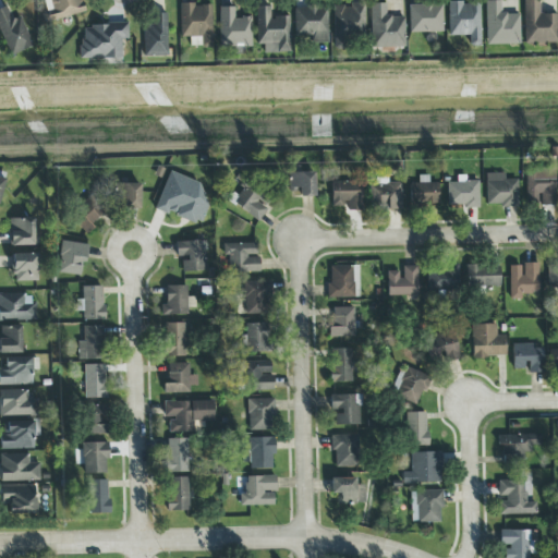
[(48,0),(43,1),(46,12),(41,13),(44,23),(85,13),(82,0),(48,0)]
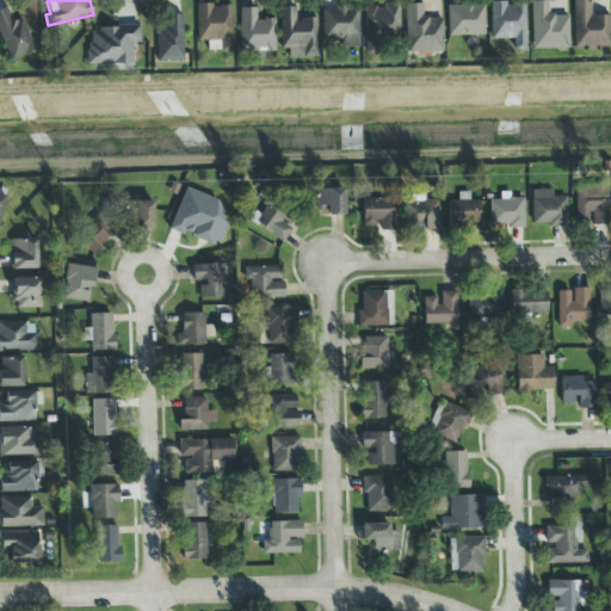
[(610,16),(590,16),(590,0),(573,0),(574,49),(610,48),(610,16)]
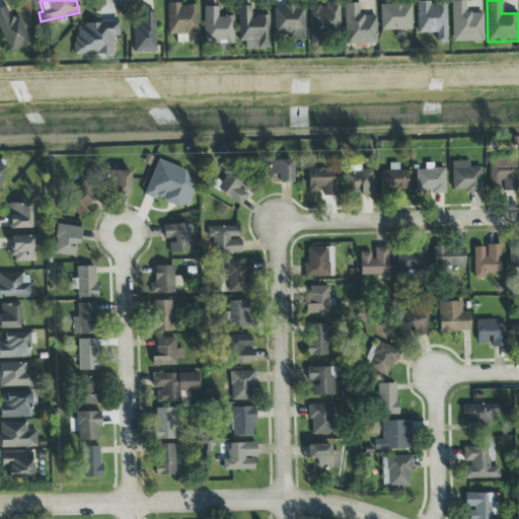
[(445,2),(416,3),(417,33),(435,32),(435,43),(446,43),(445,2)]
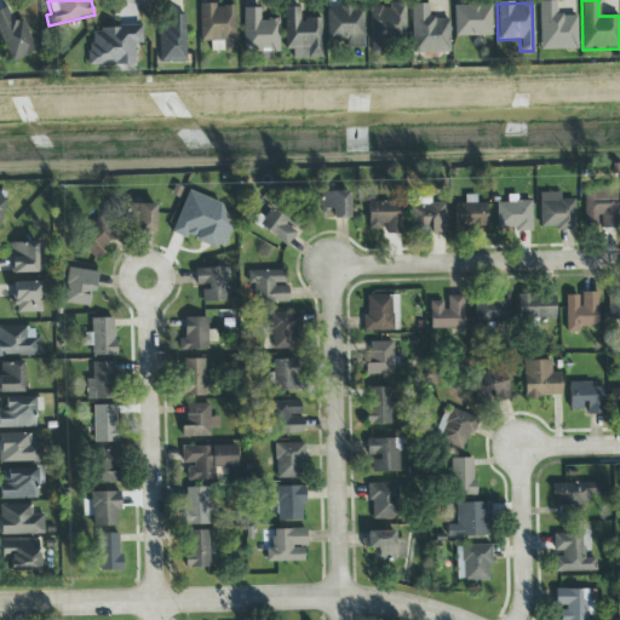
[(448,18),(428,18),(428,4),(411,5),(412,53),(448,52),(448,18)]
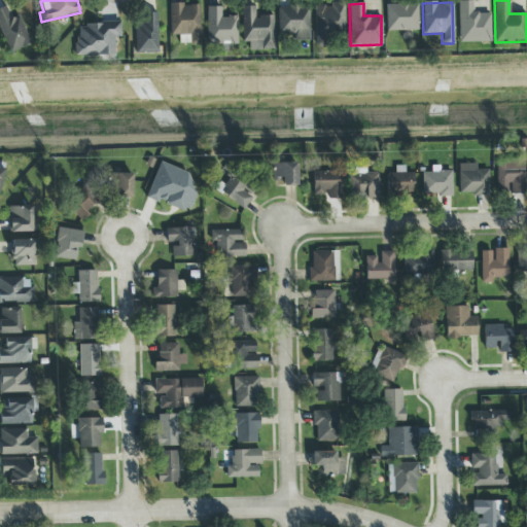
[(458,42),(490,42),(489,12),(471,13),(471,3),(457,3),(458,42)]
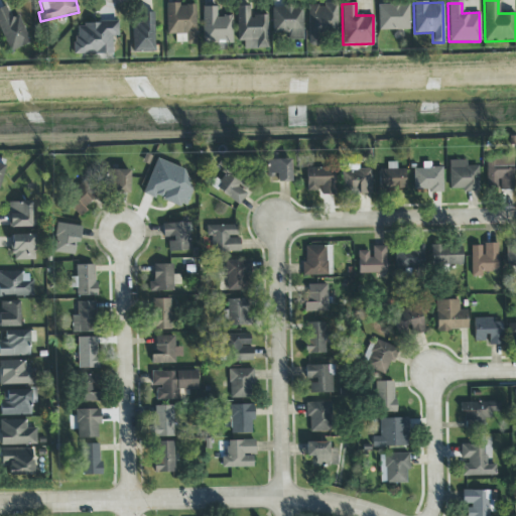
[(196,43),(195,4),(164,5),(165,34),(174,34),(174,43),(196,43)]
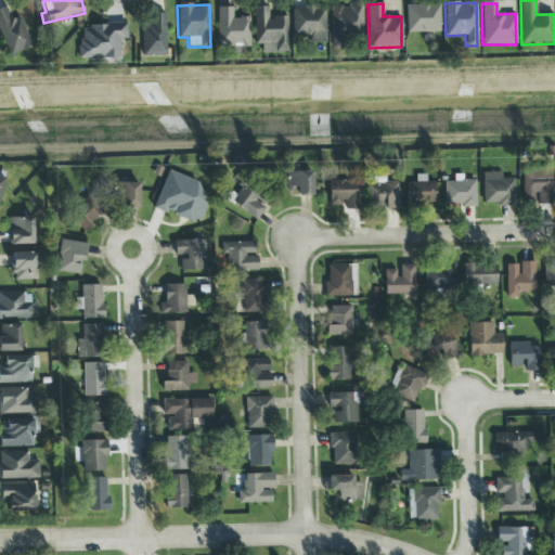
[(332,50),(341,49),(340,36),(362,35),(362,4),(331,4),(332,50)]
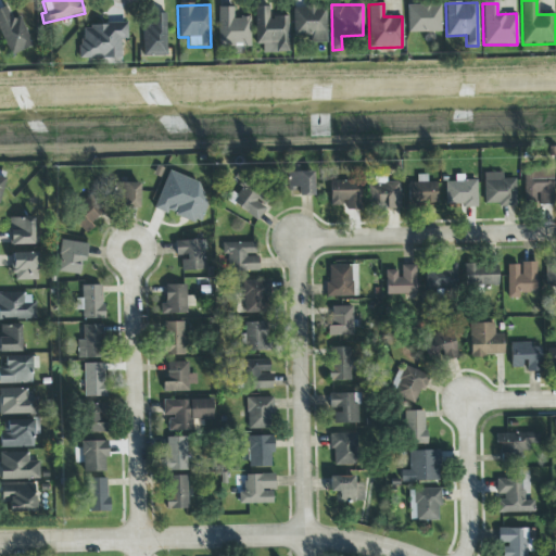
[(407,4),(407,33),(440,32),(439,4),(407,4)]
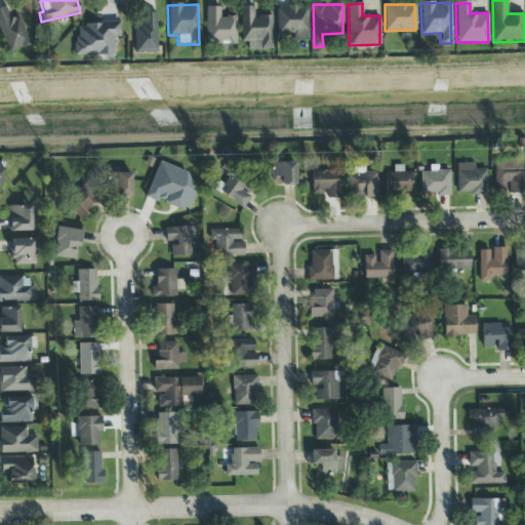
[(0,31),(6,51),(29,45),(19,14),(9,18),(5,6),(0,7),(0,31)]
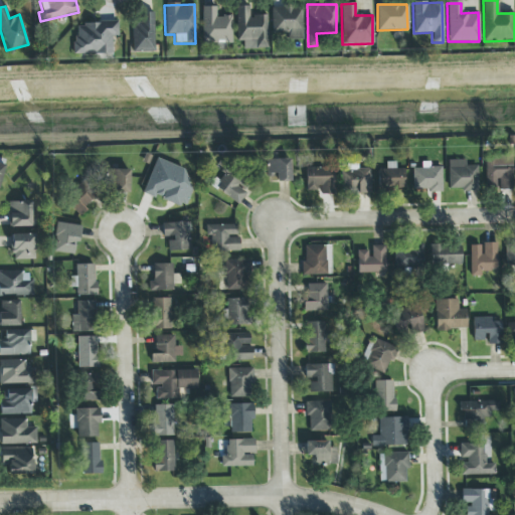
[(266,15),(248,15),(248,6),(234,7),(235,41),(241,41),(242,49),(267,49),(266,15)]
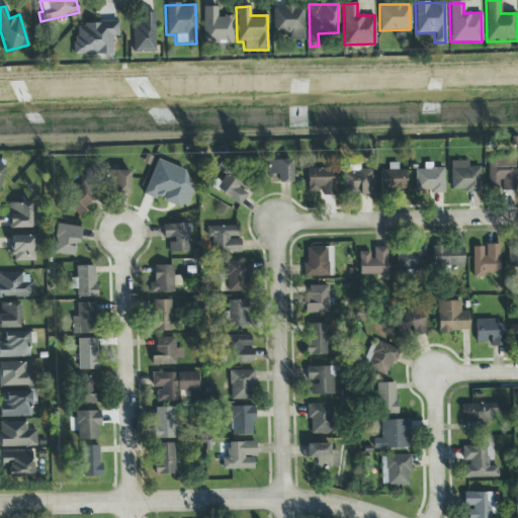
[(291,32),(291,40),(304,39),(303,6),(271,7),(272,32),(291,32)]
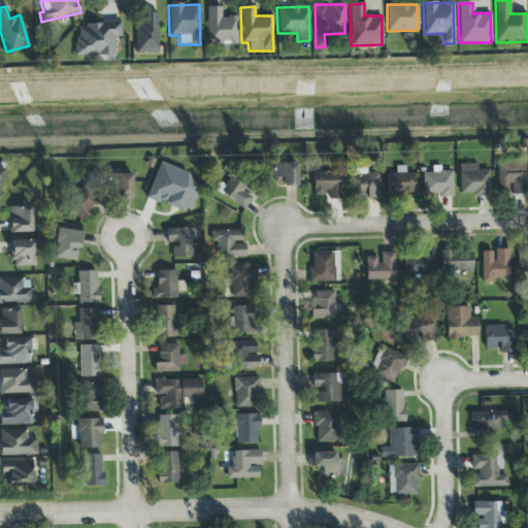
[(236,17),(221,17),(221,7),(206,7),(206,44),(236,43),(236,17)]
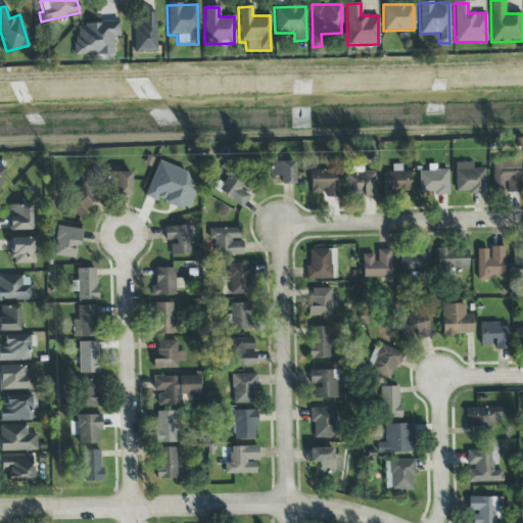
[(155,12),(142,13),(142,25),(133,25),(134,54),(156,53),(155,12)]
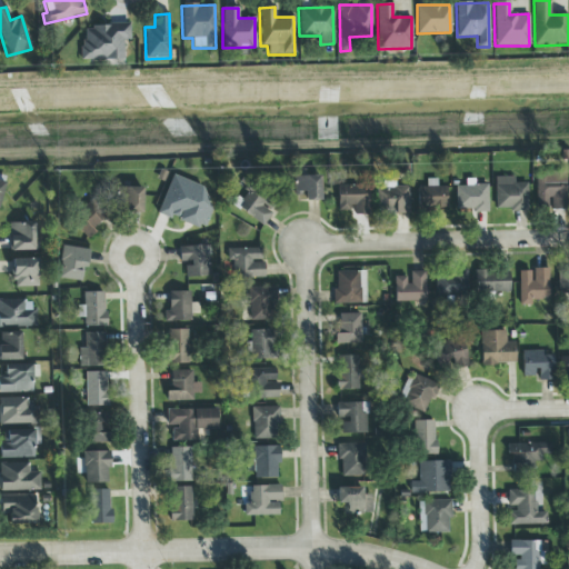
[(82,60),(123,59),(123,41),(129,41),(129,25),(81,26),(82,60)]
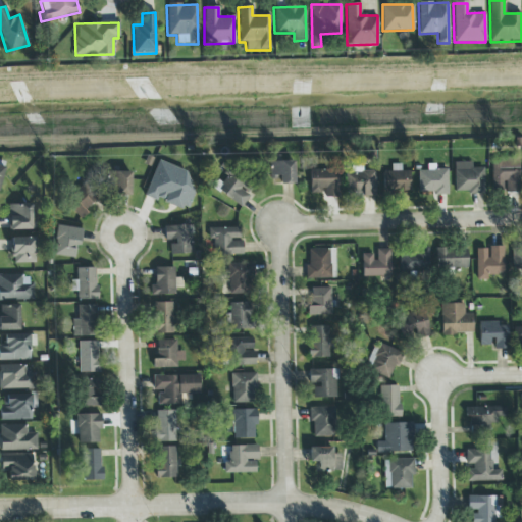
[(491,159),(491,192),(519,192),(518,159),(491,159)]
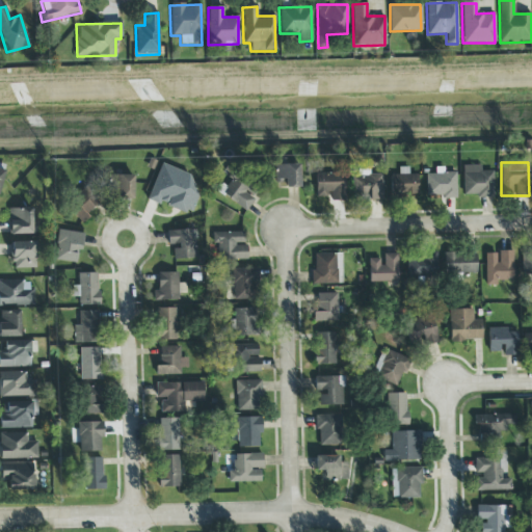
[(148,198),(190,214),(197,193),(190,190),(195,178),(160,164),(148,198)]
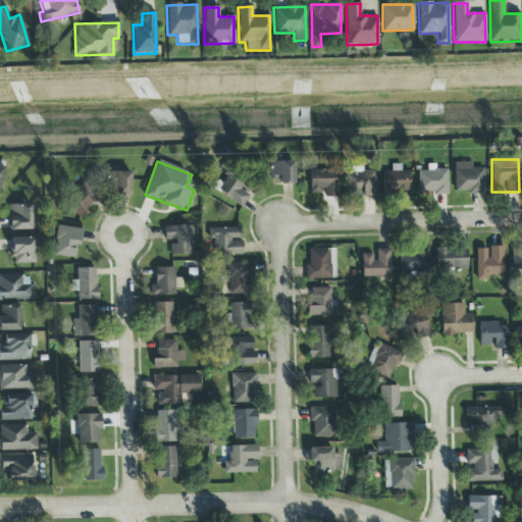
[(294,184),(293,161),(269,162),(269,175),(279,175),(280,184),(294,184)]
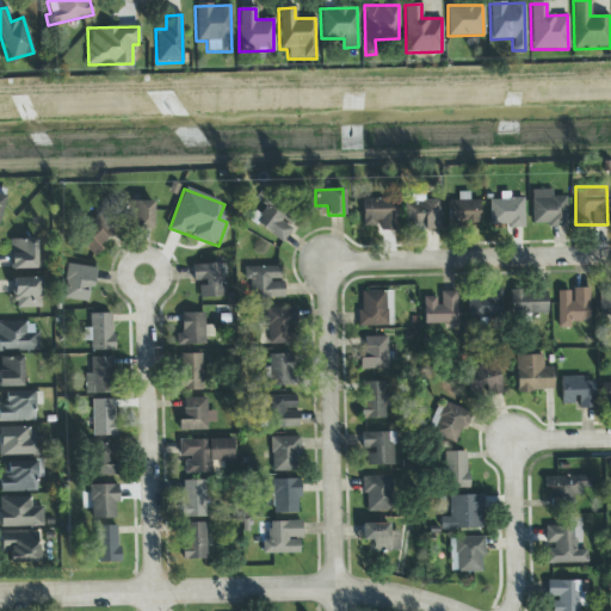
[(566,197),(551,197),(551,190),(531,191),(532,226),(566,226),(566,197)]
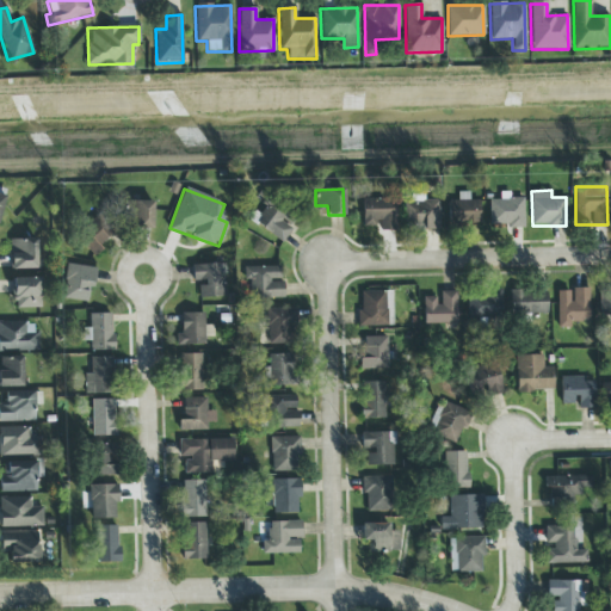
[(446,201),(446,224),(479,224),(479,201),(468,201),(468,193),(457,192),(457,201),(446,201)]
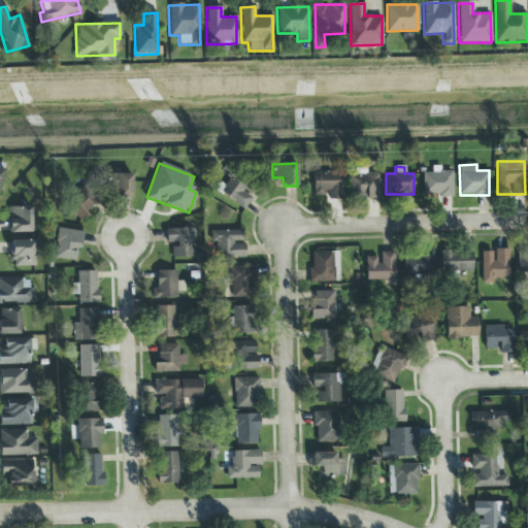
[(366,168),(349,168),(348,198),(378,198),(378,173),(366,173),(366,168)]
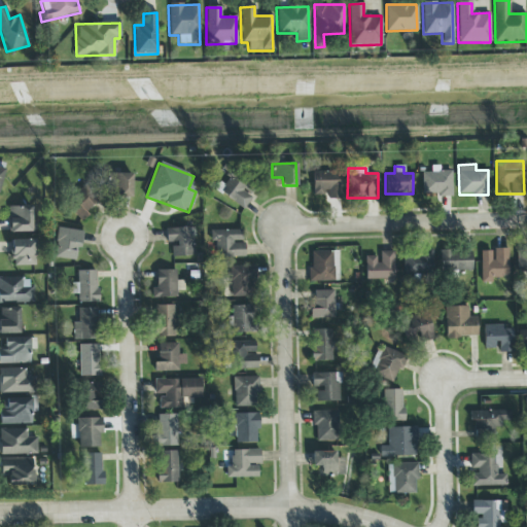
[(218,190),(241,209),(255,190),(233,172),(218,190)]
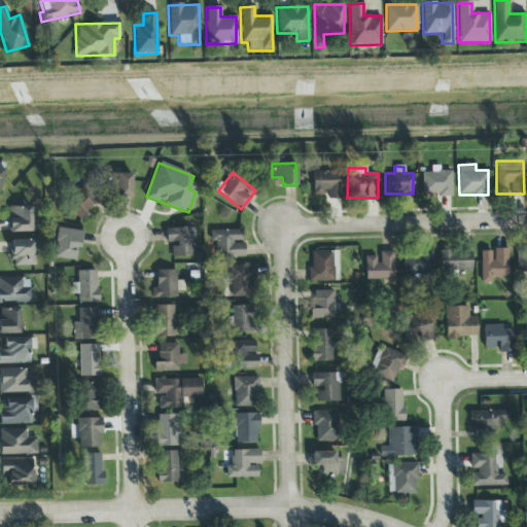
[(341,199),(341,172),(312,172),(312,196),(326,195),(326,199),(341,199)]
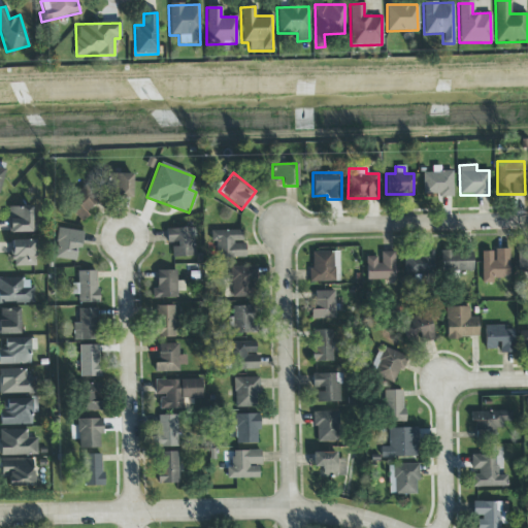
[(423,172),(422,196),(452,196),(452,172),(423,172)]
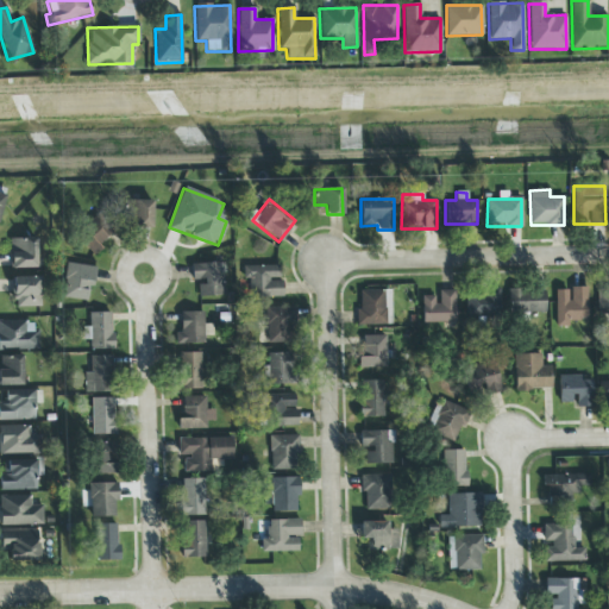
[(151,201),(121,201),(123,227),(152,227),(151,201)]
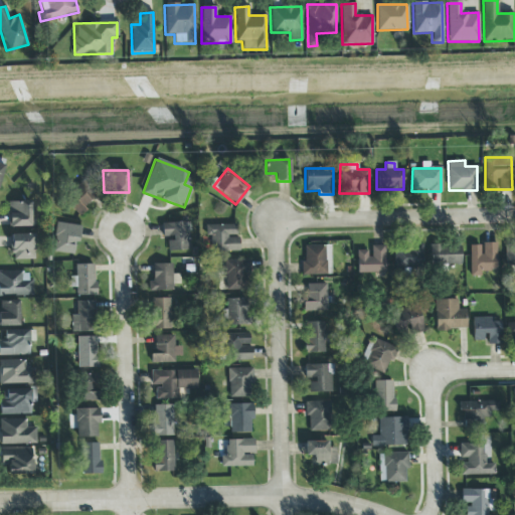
[(79,216),(86,209),(83,207),(97,193),(81,180),(63,201),(79,216)]
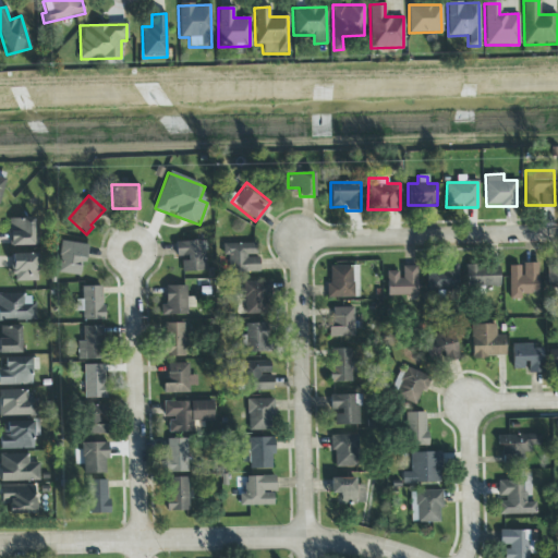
[(8,219),(9,246),(33,245),(33,218),(8,219)]
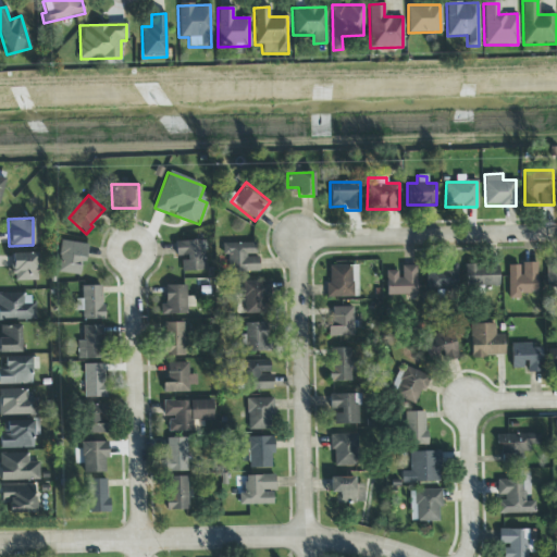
[(205,240),(175,242),(175,258),(181,258),(181,271),(205,271),(205,240)]
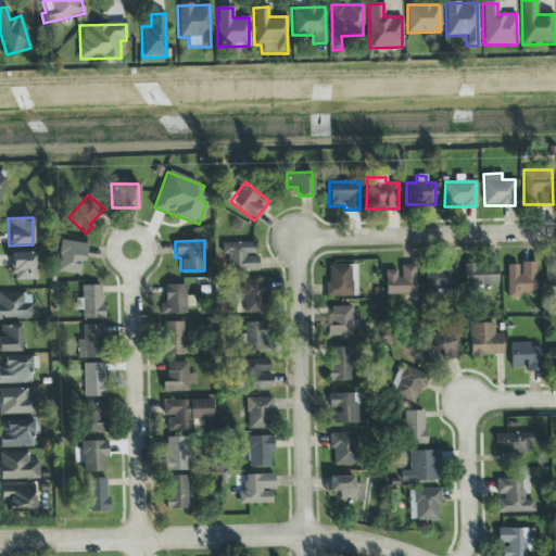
[(58,273),(83,275),(85,242),(60,241),(58,273)]
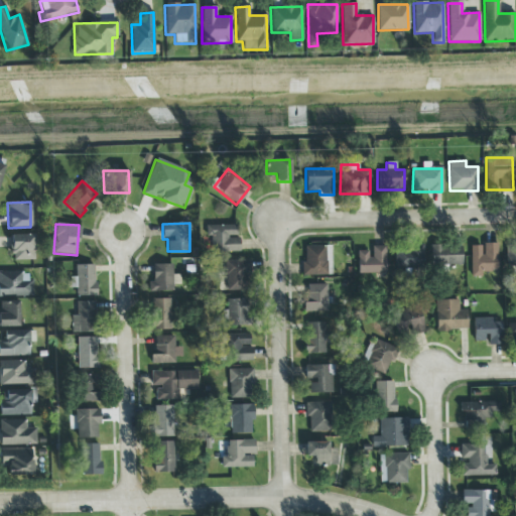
[(237,226),(210,225),(209,252),(239,253),(239,239),(236,239),(237,226)]
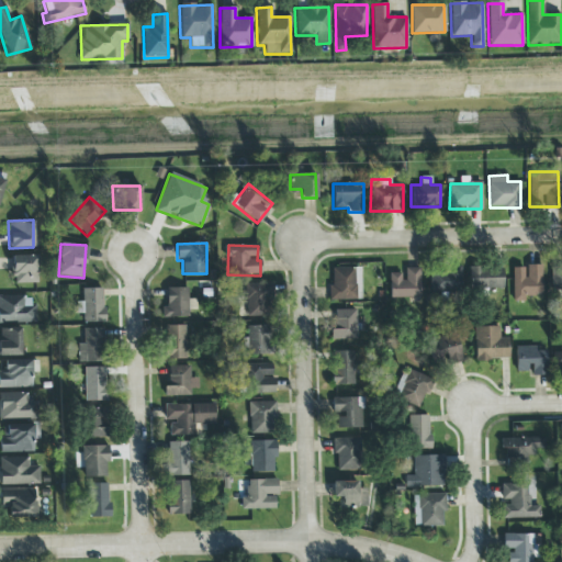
[(36,256),(11,257),(12,284),(37,283),(36,256)]
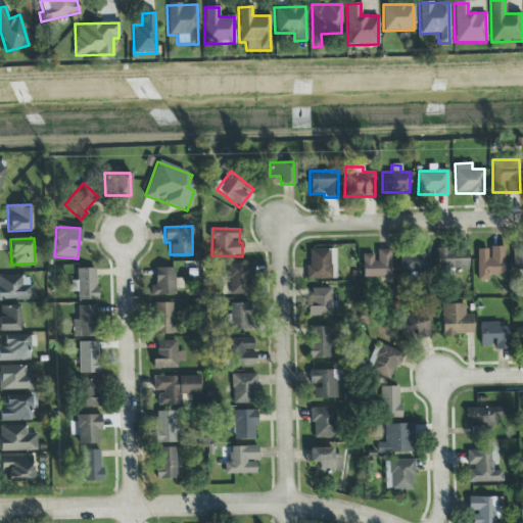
[(512,271),(522,271),(522,246),(512,246),(512,271)]
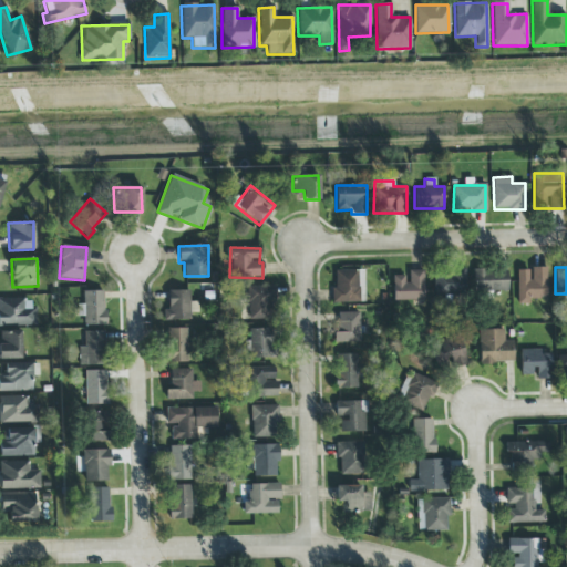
[(546,268),(516,269),(517,305),(532,305),(532,297),(546,297),(546,268)]
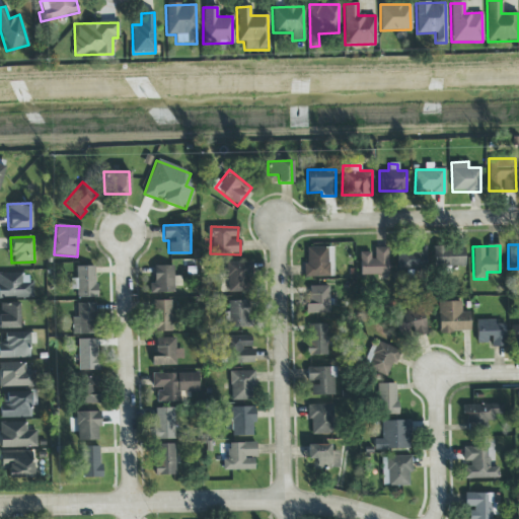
[(426,247),(397,246),(396,271),(426,271),(426,247)]
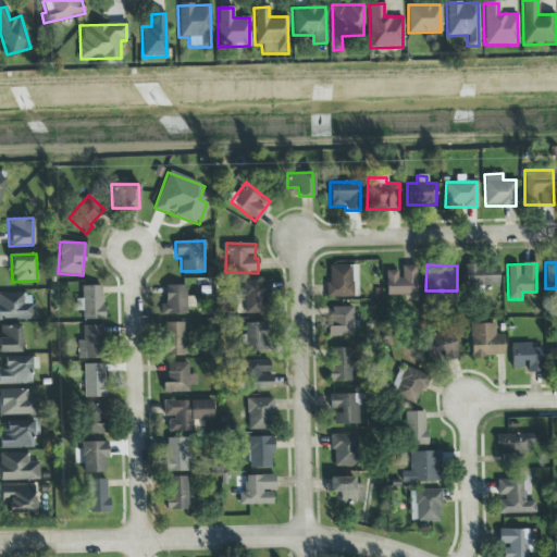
[(498,285),(497,264),(465,265),(466,286),(498,285)]
